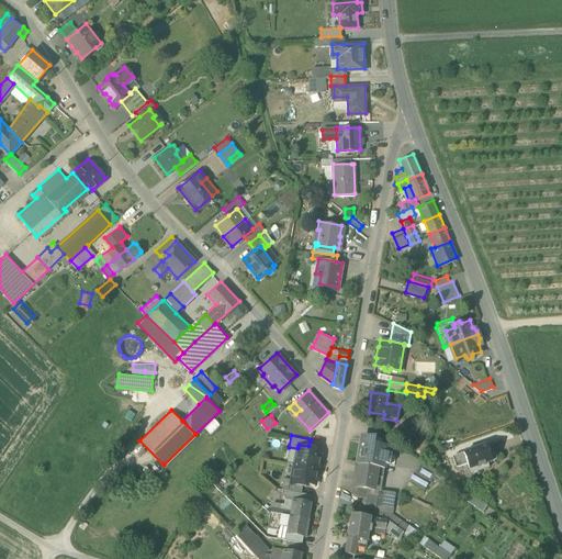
[(357,462),(359,462),(378,466),(384,467),(388,445),(380,444),(381,439),(374,436),(367,435),(363,437),(363,439),(361,439),(357,462)]
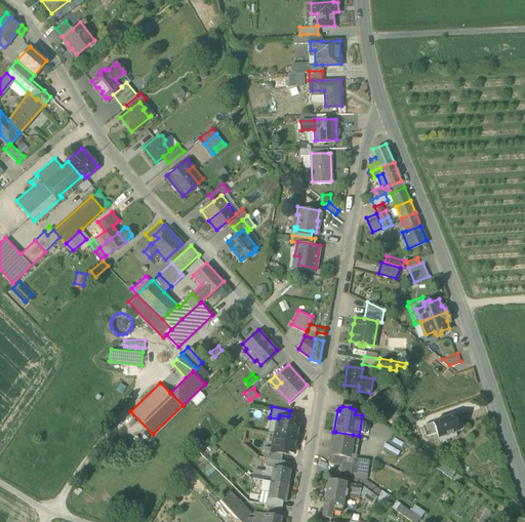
[(455,431),(461,429),(459,423),(456,413),(422,425),(426,435),(436,432),(440,440),(456,434),(455,431)]
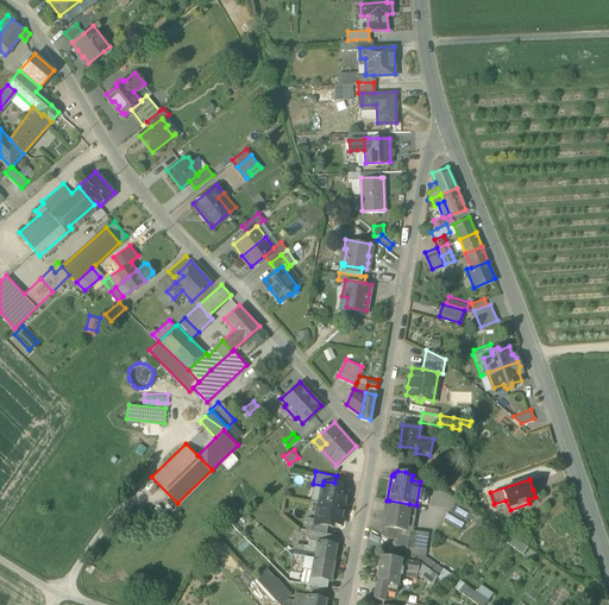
[(322,485),(319,502),(344,506),(347,490),(339,489),(339,484),(334,483),(324,481),(322,485)]
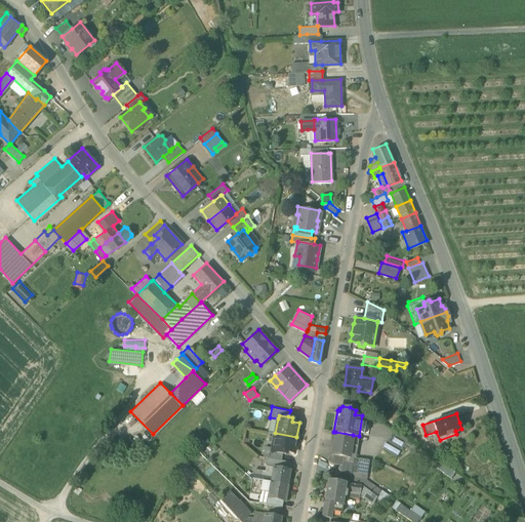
[(381,446),(395,455),(407,437),(394,428),(381,446)]
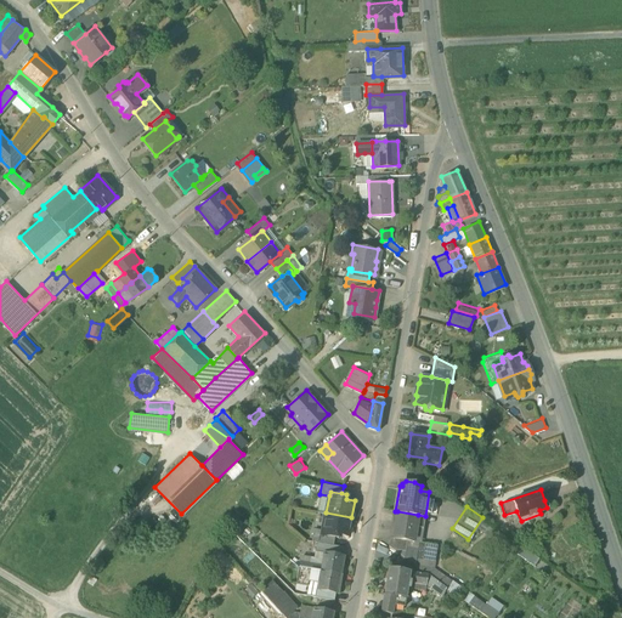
[(413,540),(416,526),(418,515),(397,511),(396,523),(397,523),(395,537),(407,539),(413,540)]
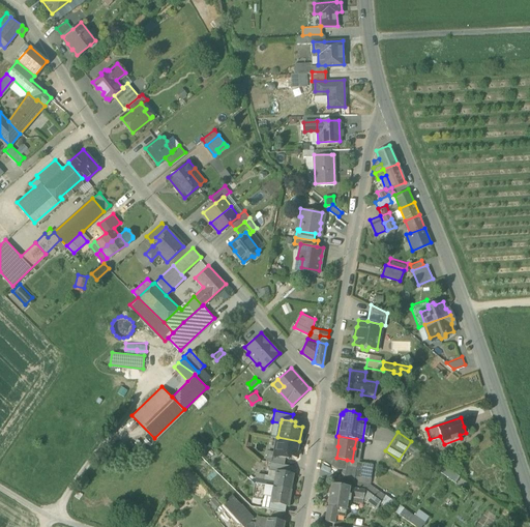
[(297,455),(299,441),(277,437),(275,450),(274,454),(285,457),(288,457),(290,454),(297,455)]
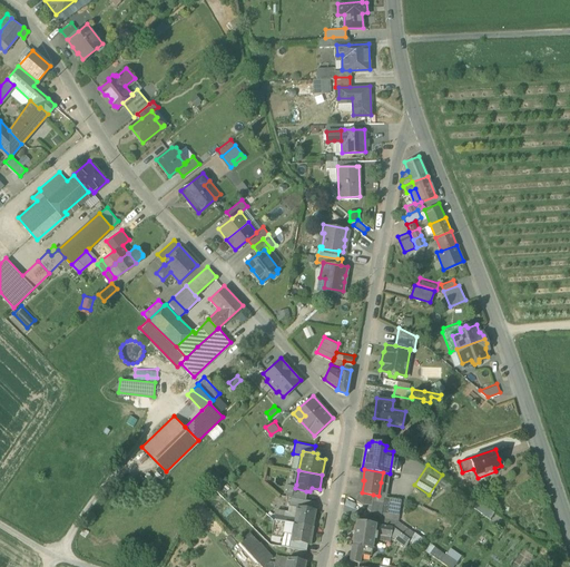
[(292,496),(305,498),(306,491),(295,488),(296,485),(287,484),(285,495),(292,496)]
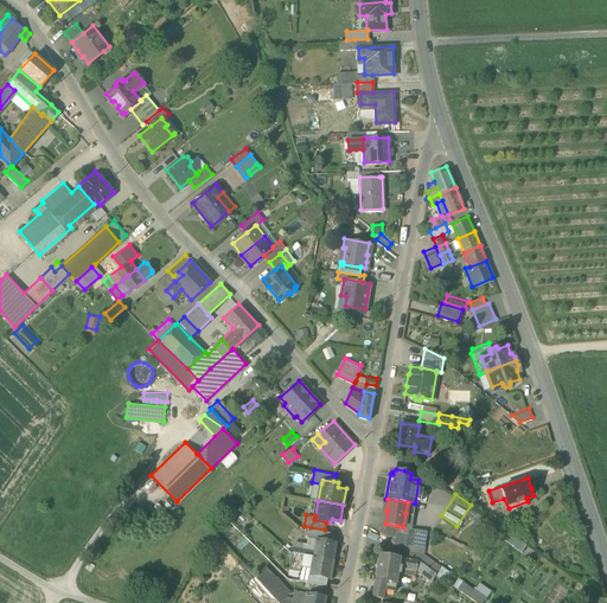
[(477,520),(492,532),(497,526),(481,514),(477,520)]
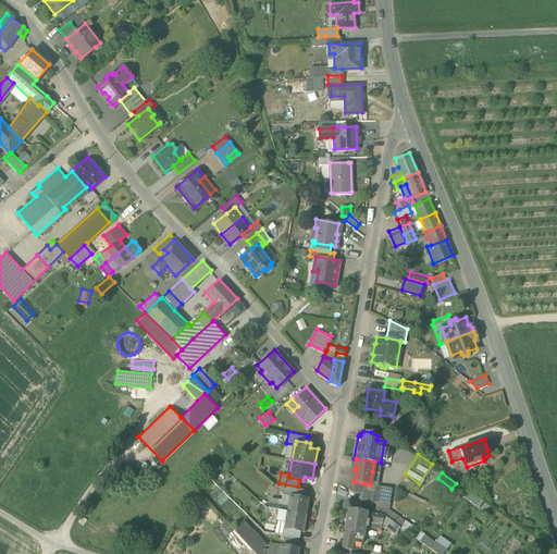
[(348,488),(362,497),(364,483),(354,481),(353,481),(353,480),(349,480),(348,488)]
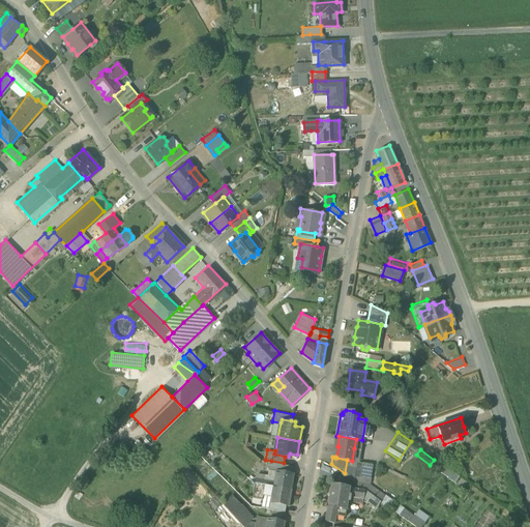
[(276,469),(292,472),(293,465),(284,463),(271,461),(270,469),(273,469),(276,470),(276,469)]
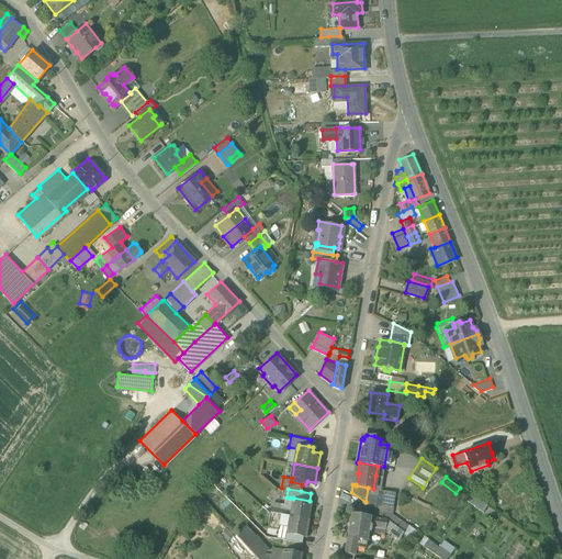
[(375,502),(383,503),(385,490),(378,489),(375,502)]
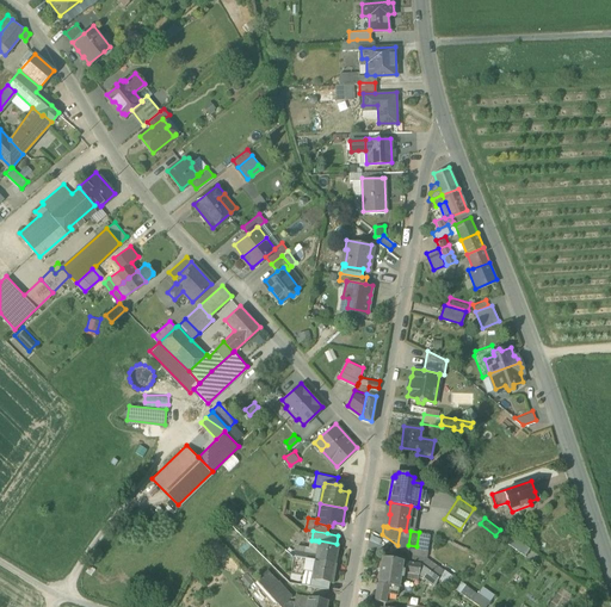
[(429,533),(419,532),(417,546),(427,547),(429,533)]
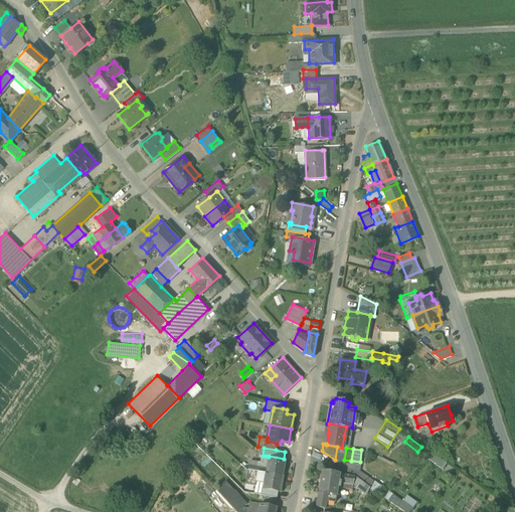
[(428,457),(444,465),(447,460),(432,451),(428,457)]
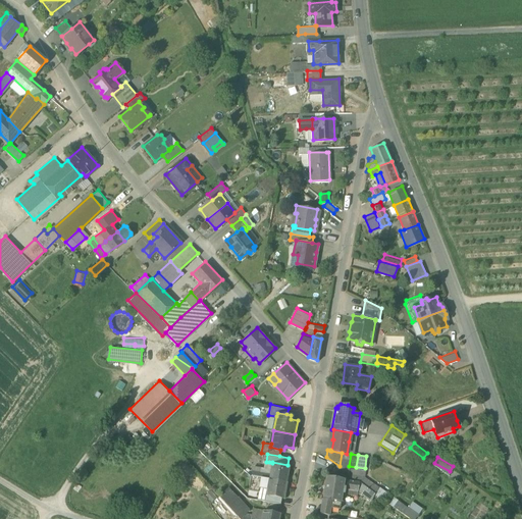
[(272,463),(269,462),(268,468),(261,467),(260,470),(270,472),(272,463)]
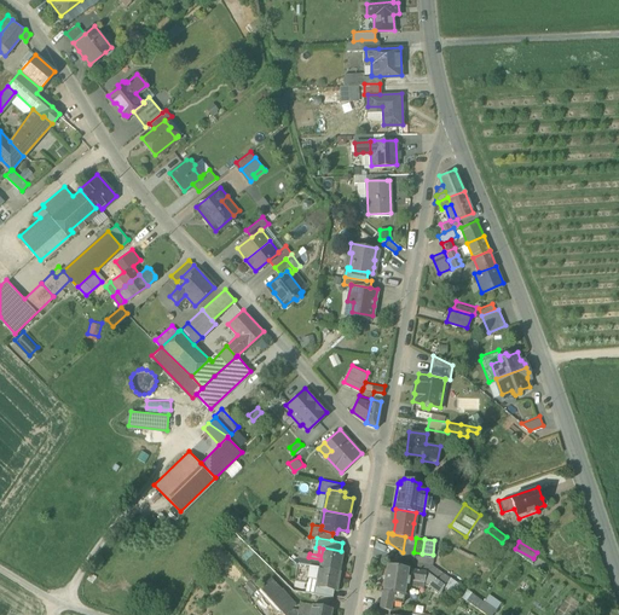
[(320,560),(319,566),(339,569),(342,551),(341,551),(323,547),(323,549),(320,560)]
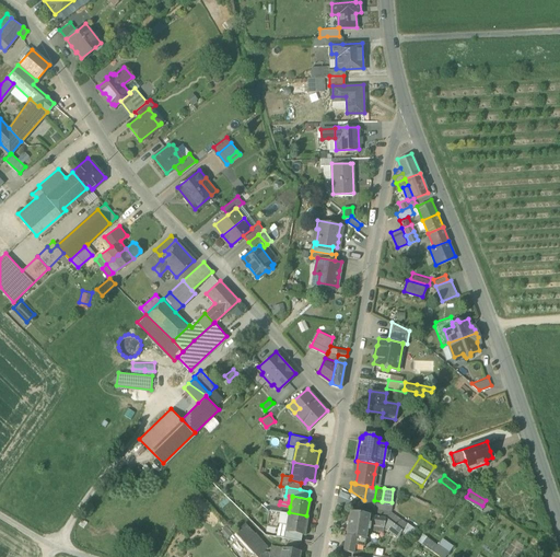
[(270,509),(289,512),(290,507),(279,505),(280,501),(271,499),(270,509)]
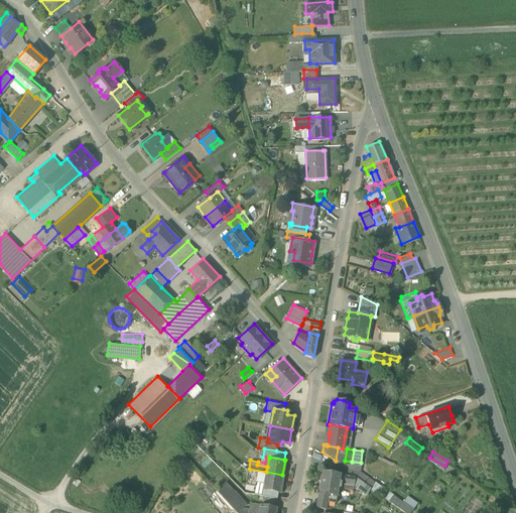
[(245,483),(255,485),(256,481),(263,482),(263,487),(266,488),(278,490),(280,491),(282,475),(266,472),(249,469),(248,469),(245,483)]
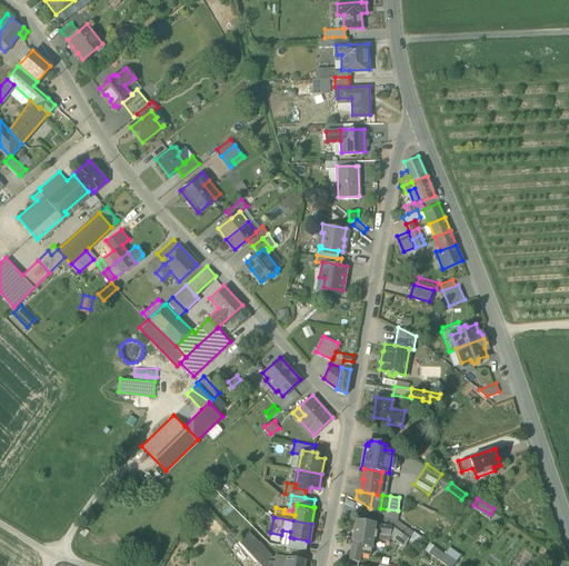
[(351,543),(361,544),(371,546),(372,536),(375,536),(376,532),(376,530),(373,530),(376,522),(356,518),(351,543)]
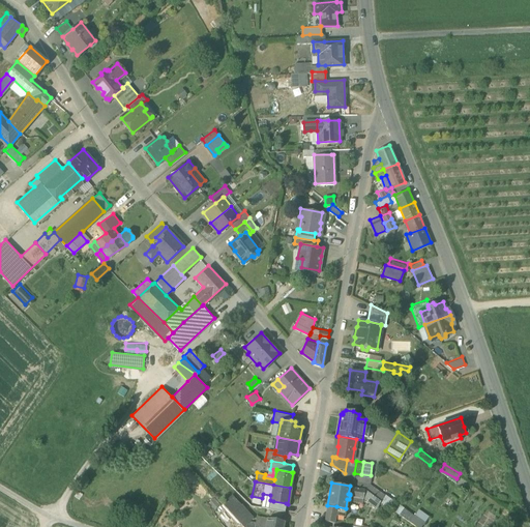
[(369,482),(364,488),(380,500),(383,495),(377,491),(378,490),(369,482)]
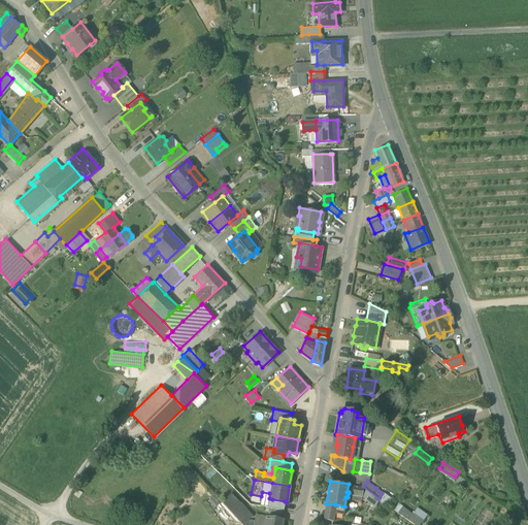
[(349,493),(362,495),(363,486),(349,484),(347,492),(349,492),(349,493)]
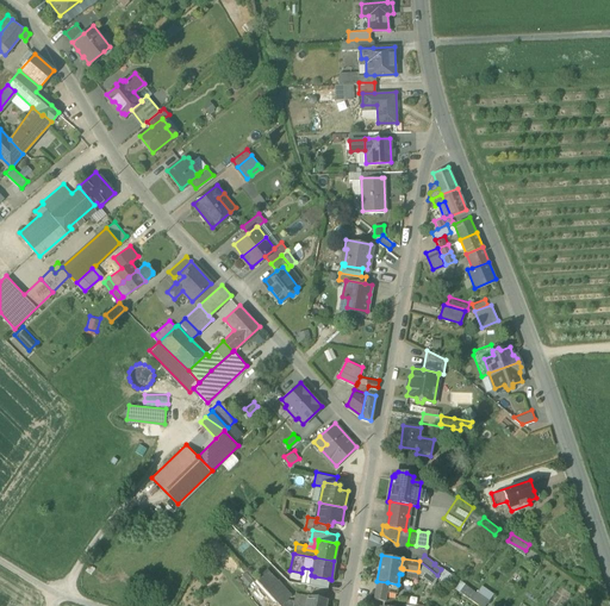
[(434,583),(437,575),(419,561),(418,572),(434,583)]
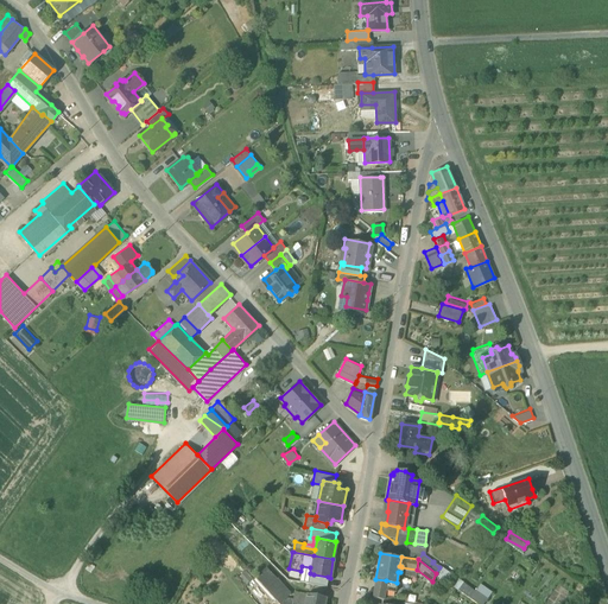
[(254,576),(280,603),(283,603),(284,599),(286,596),(291,592),(278,577),(277,578),(265,566),(254,576)]
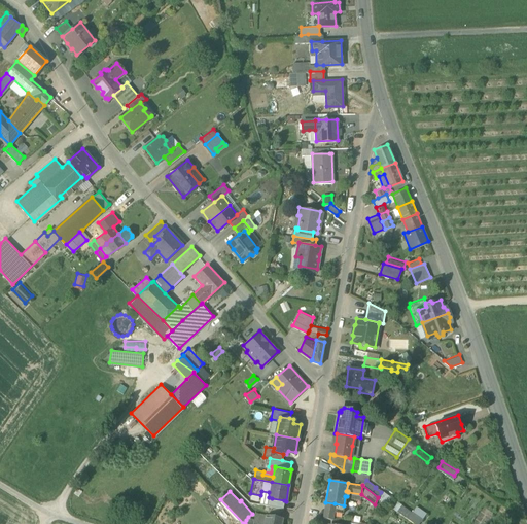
[(271,501),(272,498),(269,497),(269,492),(261,491),(260,495),(259,500),(268,501),(271,501)]
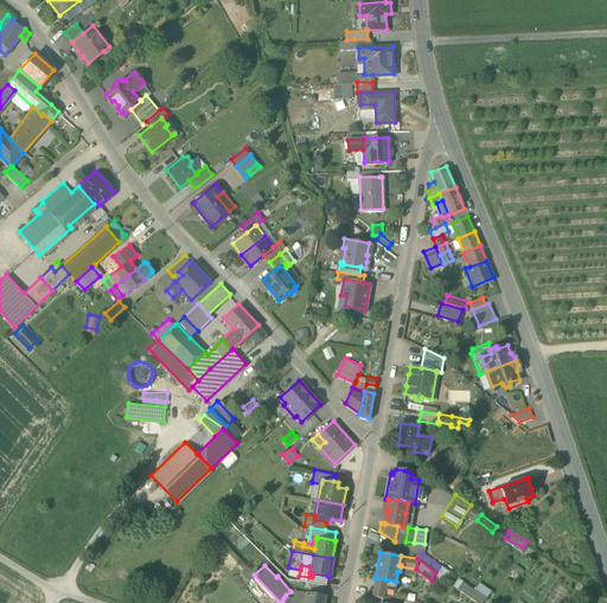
[(312,581),(326,584),(327,576),(313,573),(312,577),(312,581)]
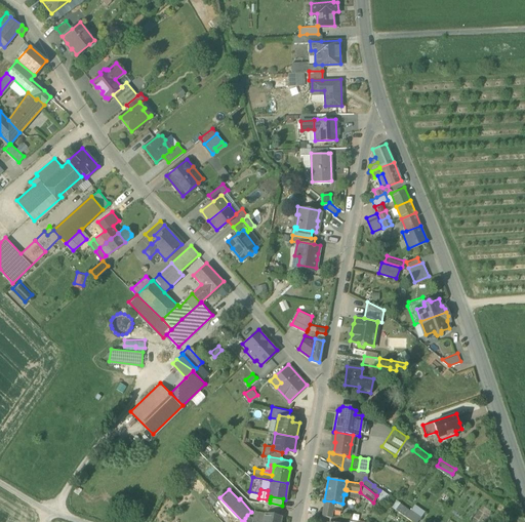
[(322,515),(331,517),(332,509),(333,502),(324,500),(322,515)]
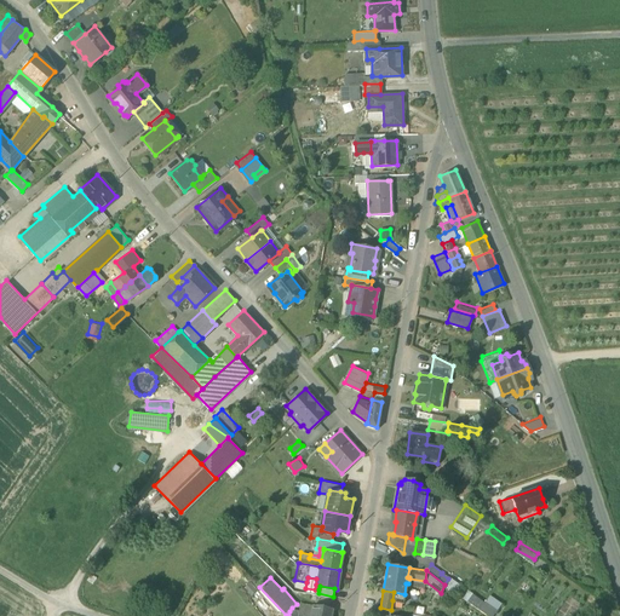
[(403,602),(405,594),(394,592),(392,600),(403,602)]
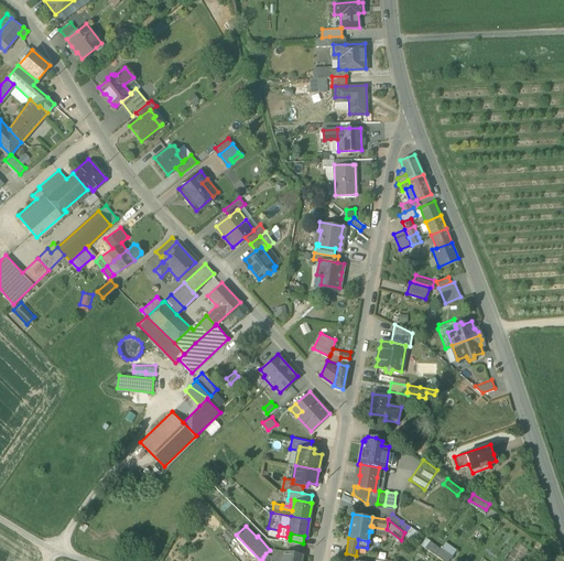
[(449,560),(457,547),(445,540),(442,546),(430,539),(425,547),(449,560)]
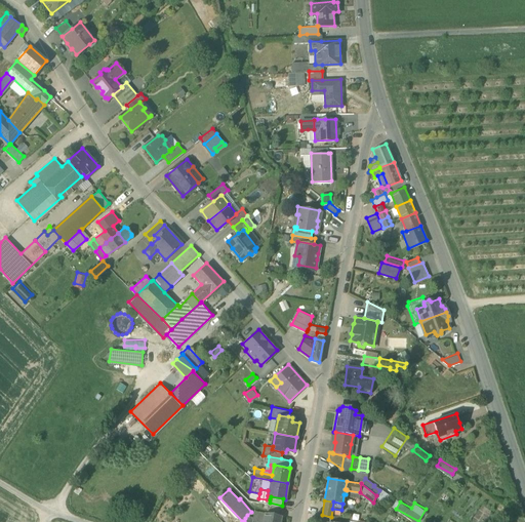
[(254,510),(253,514),(257,515),(256,521),(263,521),(265,512),(254,510)]
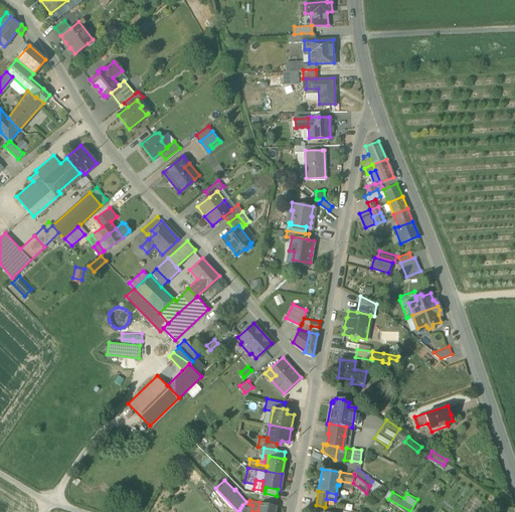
[(258,511),(275,511),(277,505),(260,502),(258,511)]
